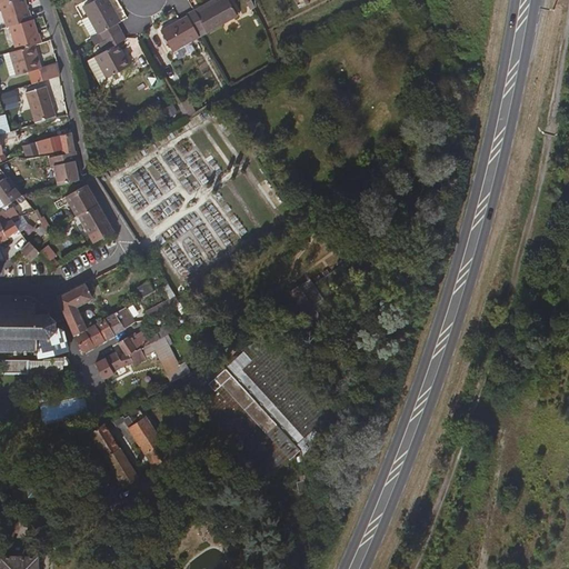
[(12,26),(35,19),(31,10),(30,10),(27,0),(12,0),(2,3),(10,27),(12,26)]
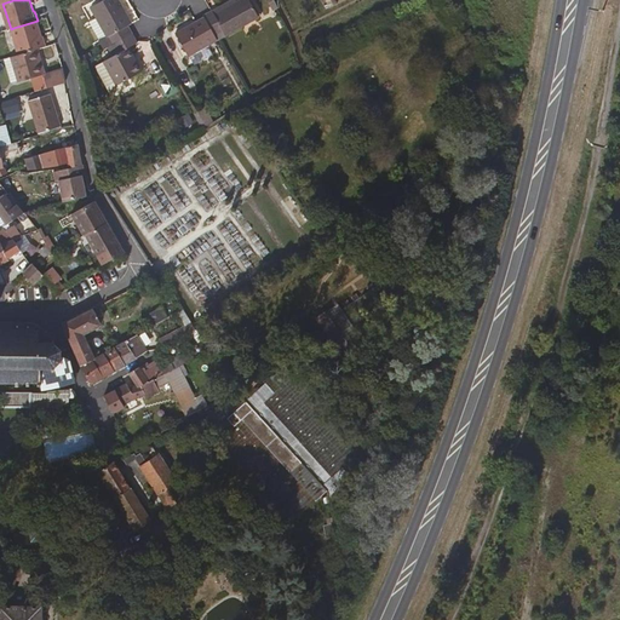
[(98,40),(107,36),(113,46),(133,35),(130,28),(132,26),(119,0),(108,0),(93,7),(98,17),(90,22),(98,40)]
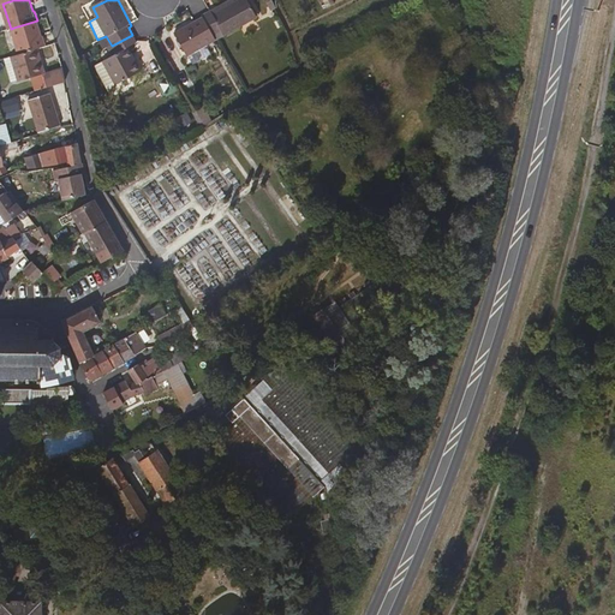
[(213,16),(204,19),(204,22),(215,40),(224,35),(226,41),(260,23),(248,3),(215,19),(213,16)]
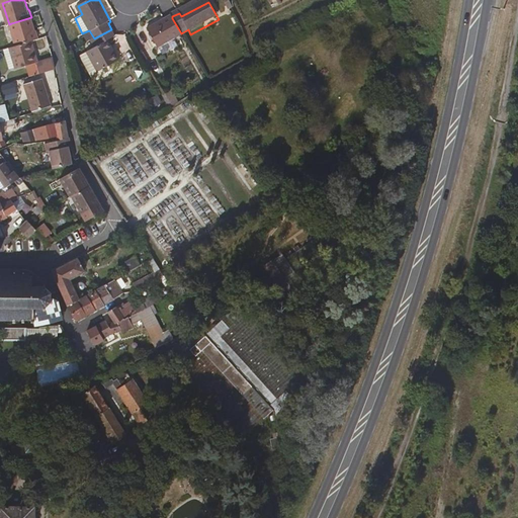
[(35,24),(33,17),(31,17),(11,23),(19,47),(29,44),(33,42),(42,39),(37,24),(35,24)]
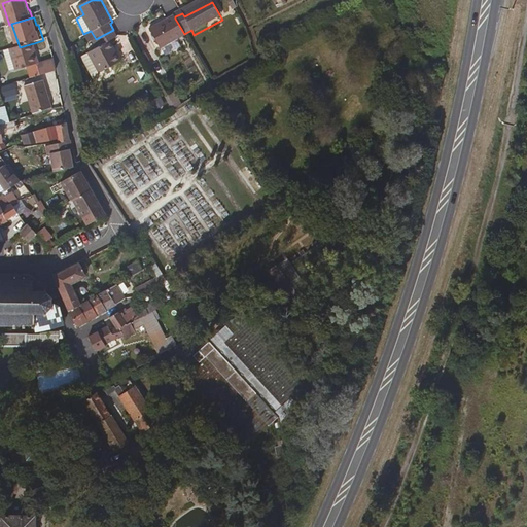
[(184,34),(175,19),(152,31),(162,49),(185,36),(184,34)]
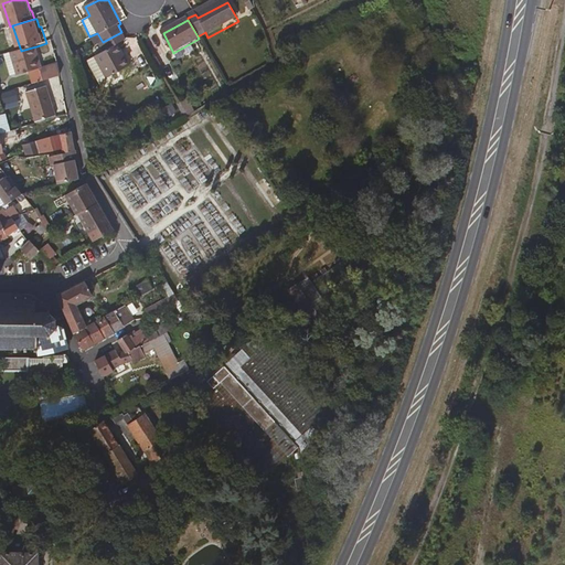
[(121,32),(103,42),(99,43),(104,51),(86,60),(97,82),(128,65),(117,44),(126,40),(121,32)]
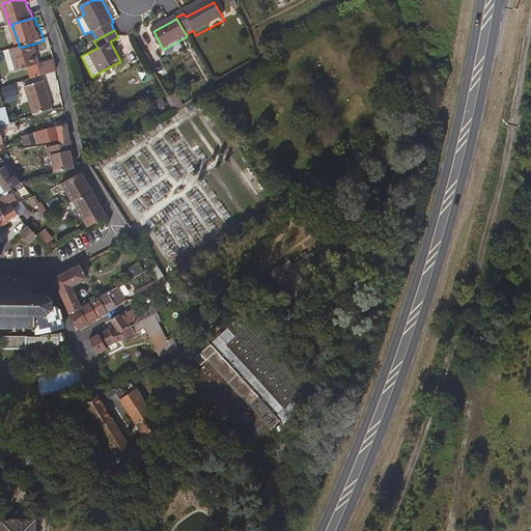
[(96,39),(91,31),(84,34),(89,44),(93,40),(96,39)]
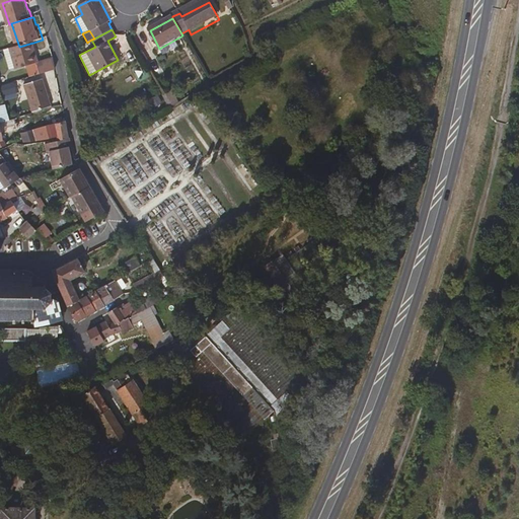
[(34,59),(39,58),(33,43),(29,44),(34,59)]
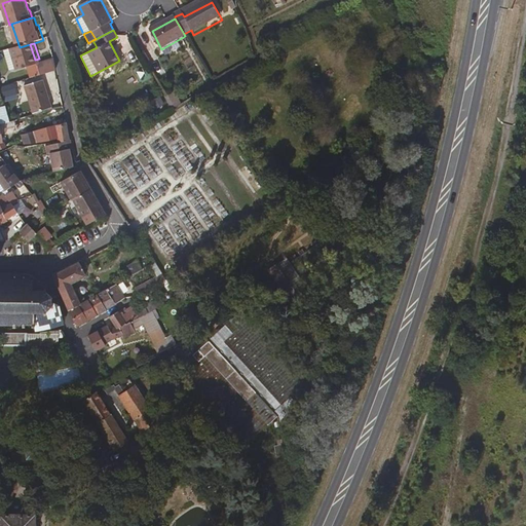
[(35,60),(30,44),(20,47),(10,50),(17,72),(34,67),(37,65),(35,60)]
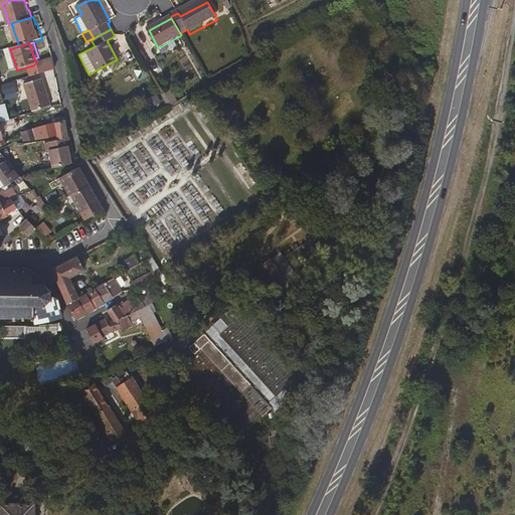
[(52,57),(36,63),(40,76),(55,72),(53,61),(52,57)]
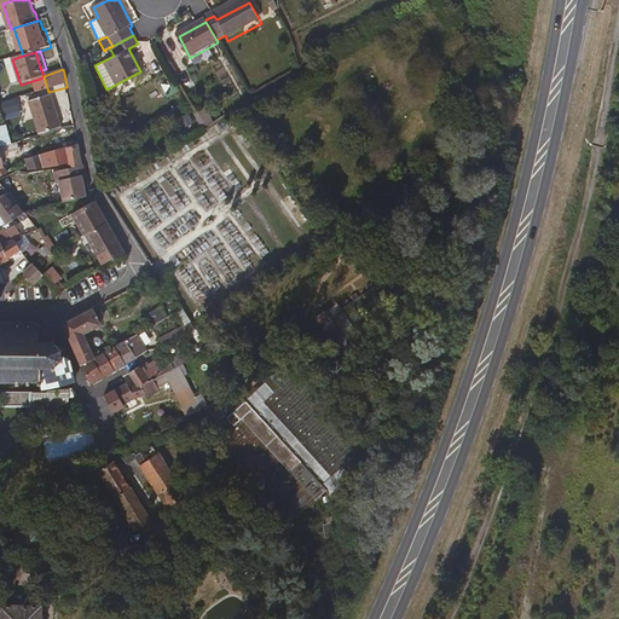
[(62,131),(52,100),(30,106),(40,138),(61,131),(62,131)]
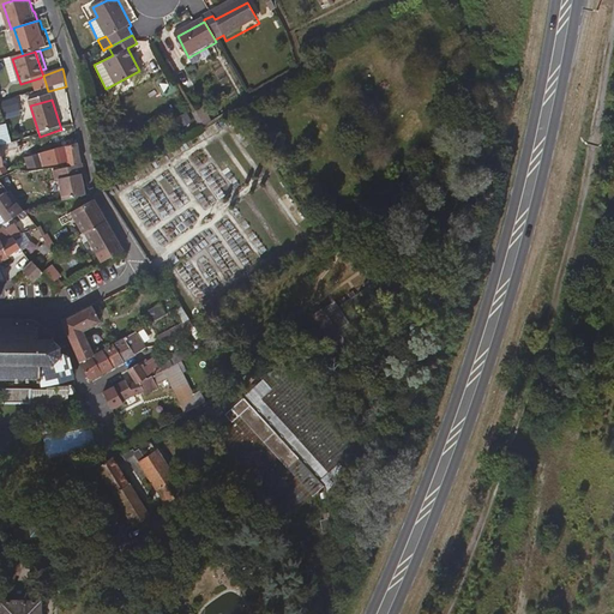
[(65,148),(77,144),(72,126),(61,130),(60,130),(65,148)]
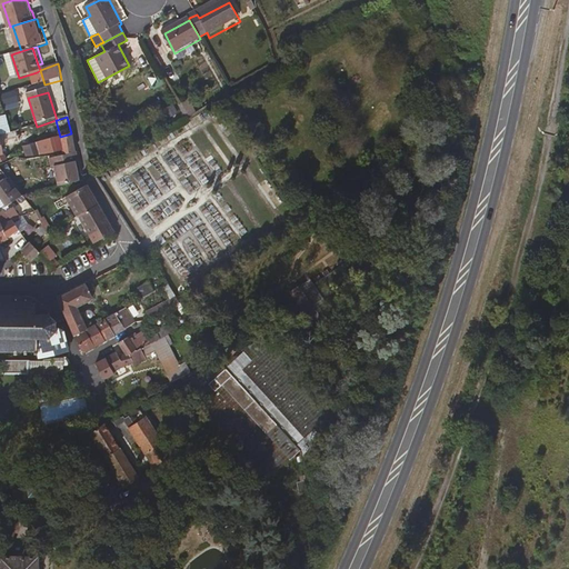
[(15,132),(0,136),(0,159),(1,159),(3,167),(12,161),(11,153),(13,153),(12,146),(25,141),(22,131),(15,132)]
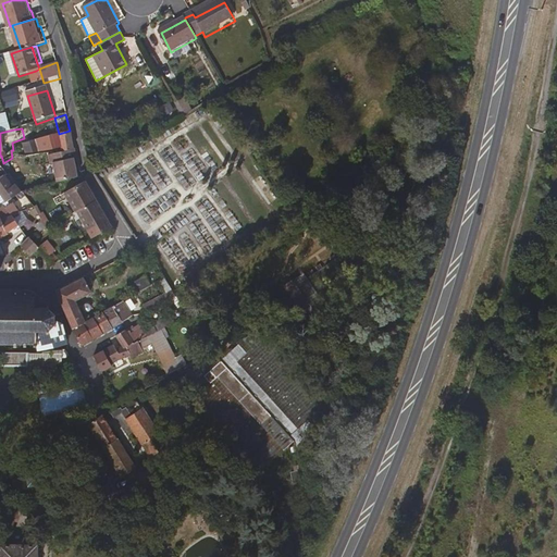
[(59,134),(37,140),(40,153),(59,149),(58,141),(62,140),(64,148),(74,146),(70,131),(59,134)]
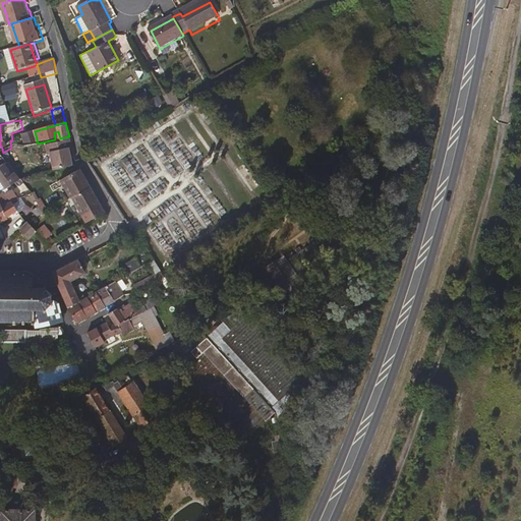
[(38,143),(35,131),(23,135),(21,138),(22,142),(25,141),(27,146),(38,143)]
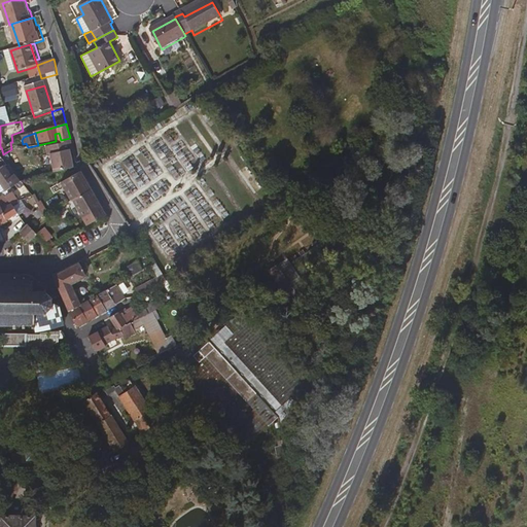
[(69,149),(72,148),(70,141),(46,147),(48,154),(50,154),(56,171),(74,166),(69,149)]
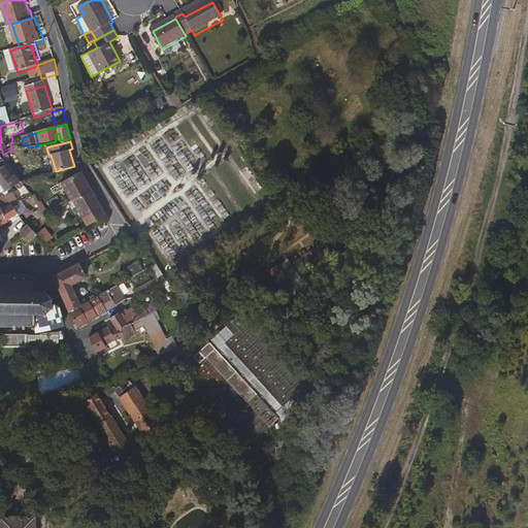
[(23,186),(8,167),(7,168),(0,171),(0,182),(8,193),(23,186)]
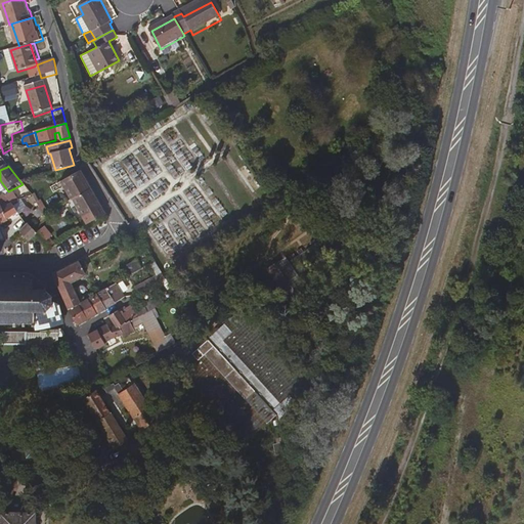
[(75,199),(92,187),(82,171),(63,182),(74,200),(75,199)]
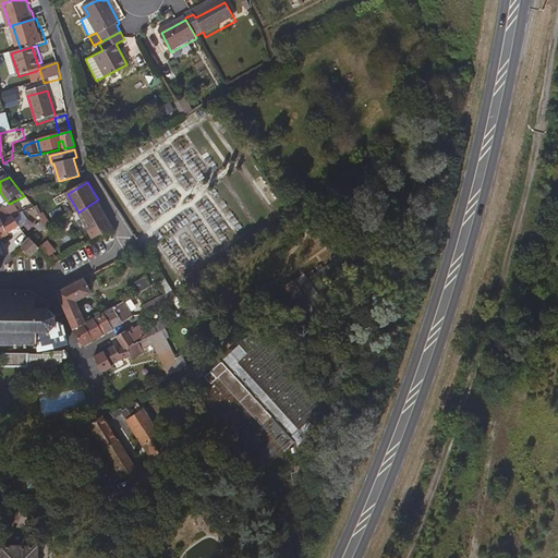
[(34,196),(37,195),(36,192),(24,196),(29,201),(33,198),(34,199),(35,198),(34,196)]
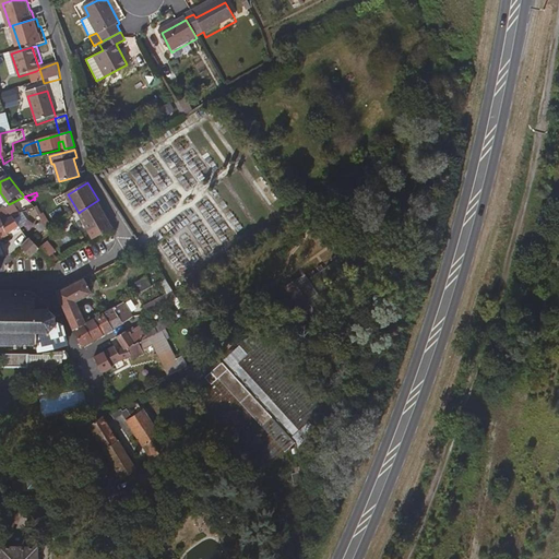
[(92,230),(109,218),(98,200),(80,212),(92,230)]
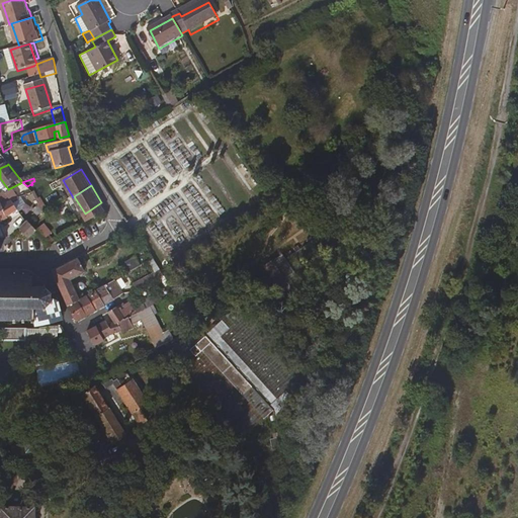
[(14,202),(20,199),(15,192),(6,193),(13,202),(14,202)]
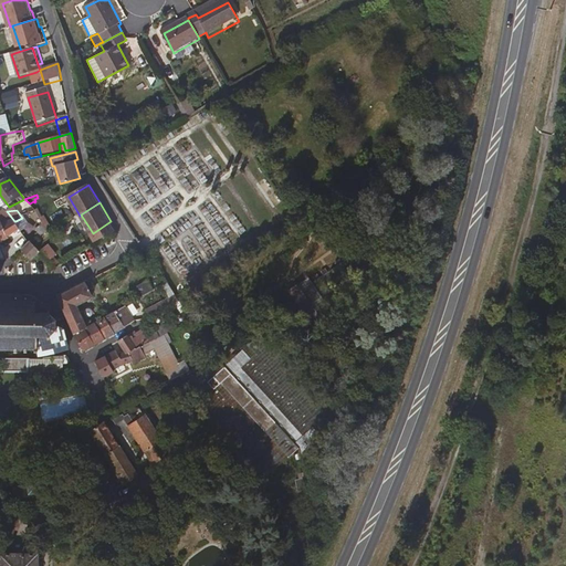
[(22,232),(30,241),(49,230),(42,219),(22,232)]
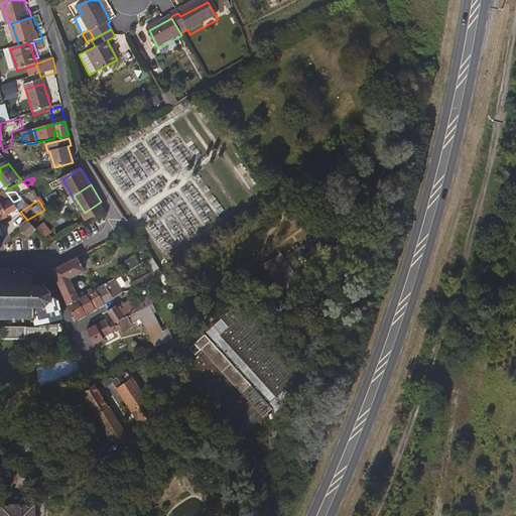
[(7,203),(2,205),(0,205),(0,223),(1,226),(9,222),(8,220),(20,212),(14,202),(13,202),(8,204),(7,203)]
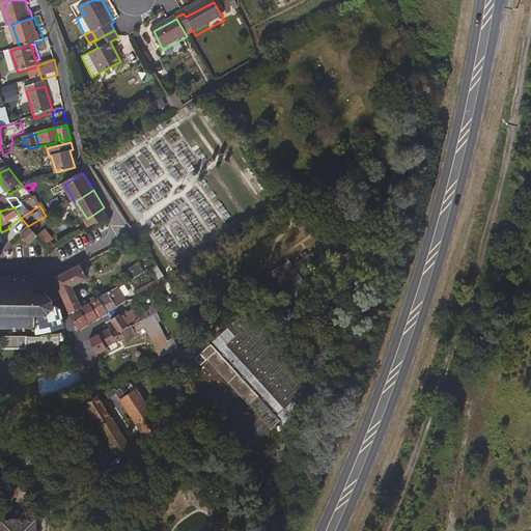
[(36,236),(28,226),(19,234),(27,244),(36,236)]
